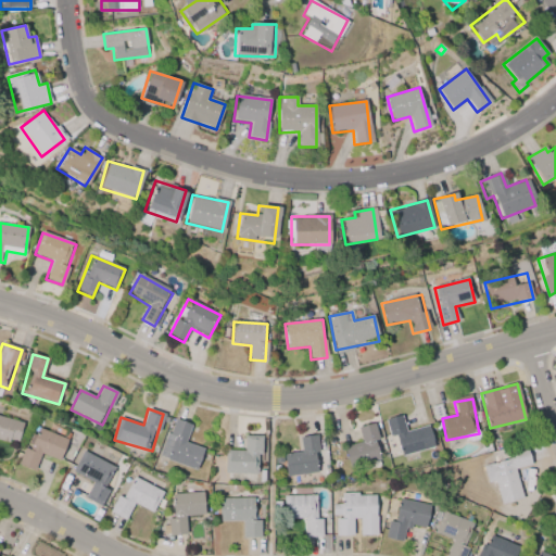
[(23,422),(0,416),(0,440),(17,444),(23,422)]
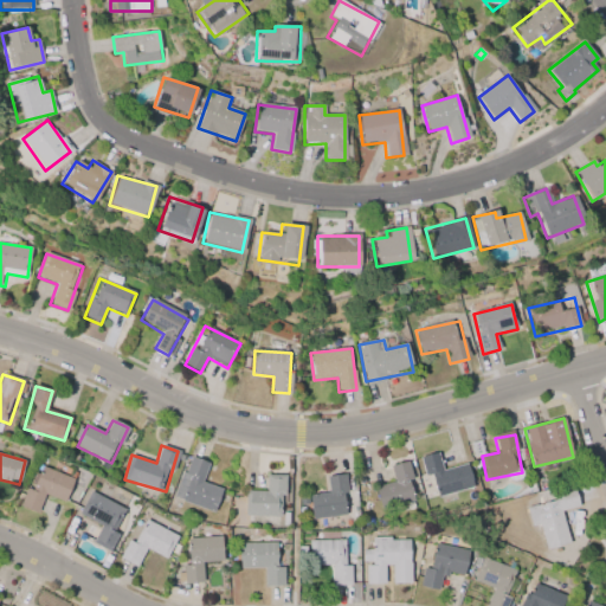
[(433,497),(474,489),(468,465),(443,470),(439,455),(425,458),(433,497)]
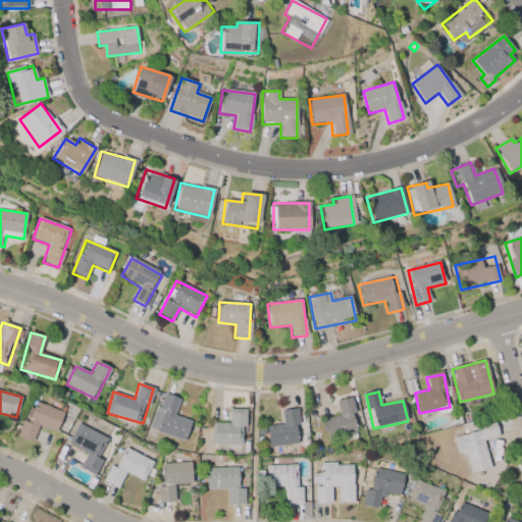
[(191,422),(173,416),(179,399),(164,394),(152,430),(185,440),(191,422)]
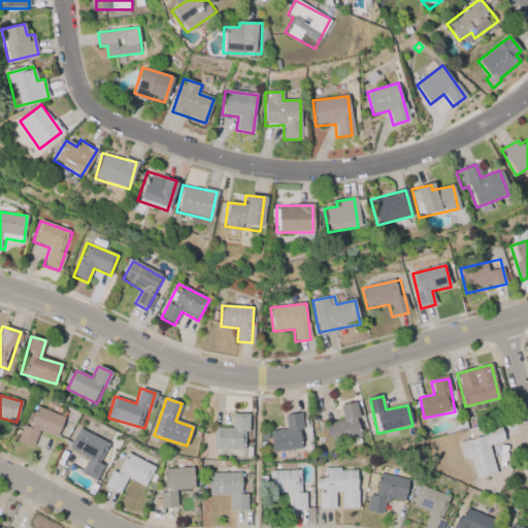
[(328,425),(332,443),(364,436),(356,402),(340,406),(344,421),(328,425)]
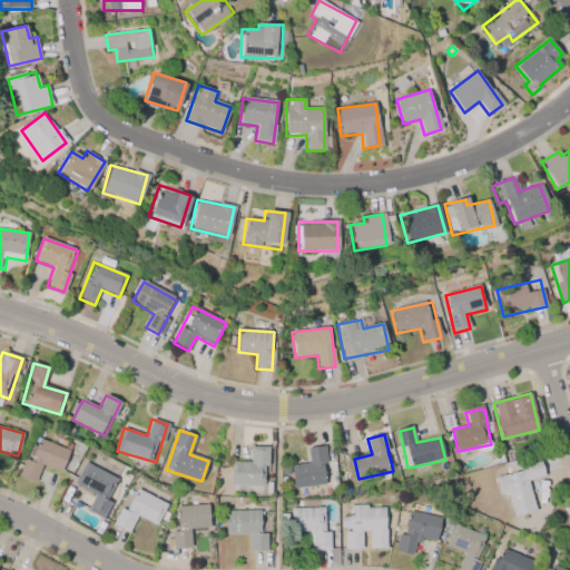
[(20,478),(35,483),(42,465),(61,472),(70,451),(37,438),(20,478)]
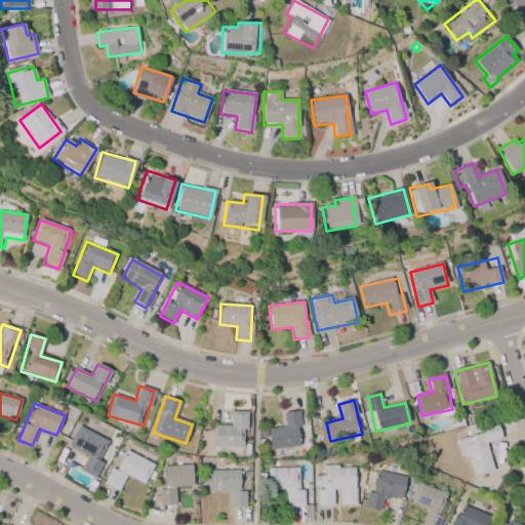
[(269,430),(270,450),(303,447),(299,411),(284,413),(285,428),(269,430)]
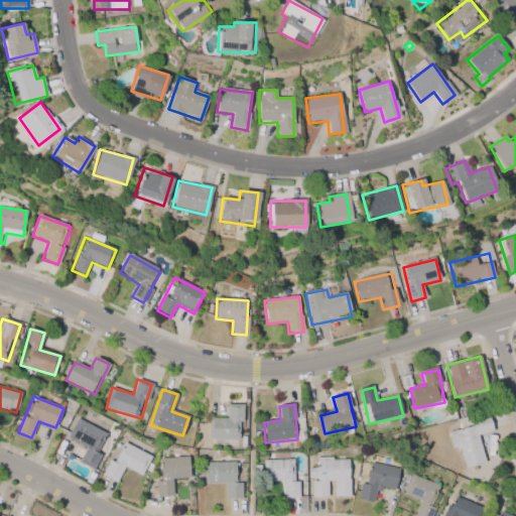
[(211,440),(242,440),(242,405),(227,405),(227,419),(211,419),(211,440)]
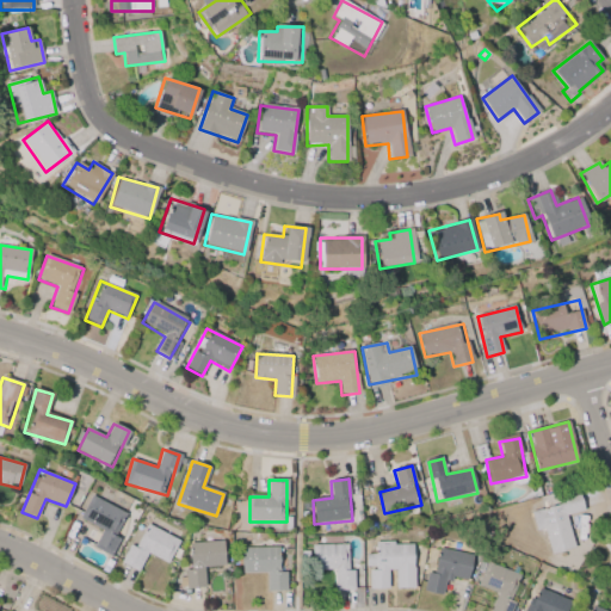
[(562,505),(532,512),(536,531),(545,529),(551,555),(574,550),(567,516),(584,512),(580,494),(561,498),(562,505)]
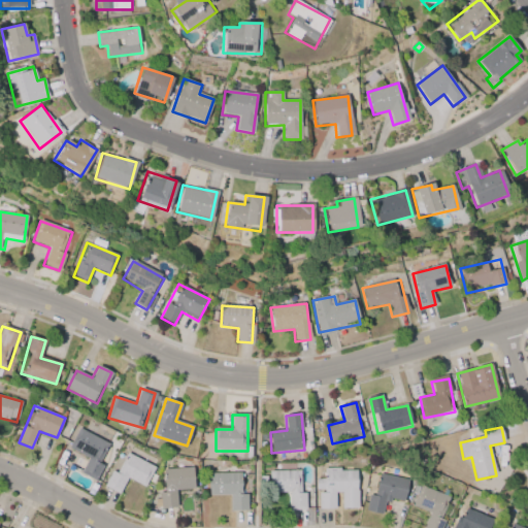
[(96,480),(111,444),(78,430),(70,450),(89,458),(81,473),(96,480)]
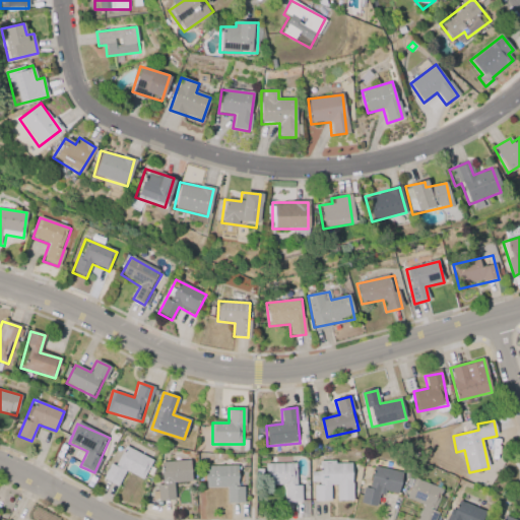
[(104,480),(117,488),(126,471),(142,480),(152,461),(123,445),(104,480)]
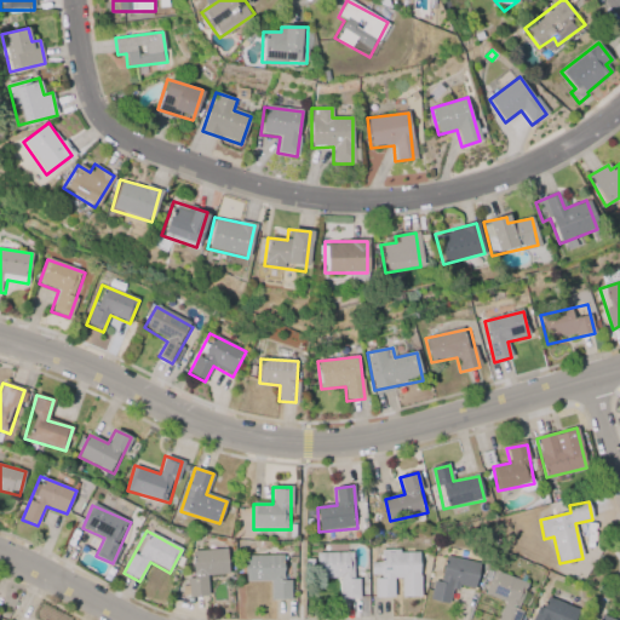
[(228,575),(227,551),(190,551),(190,598),(207,598),(207,575),(228,575)]
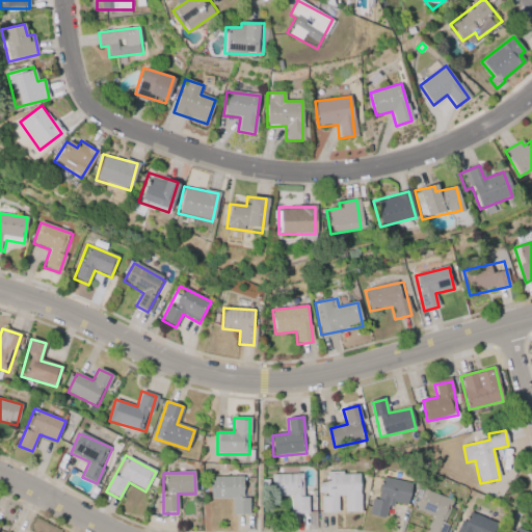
[(361,513),(361,473),(326,474),(326,498),(321,498),(322,513),(341,513),(361,513)]
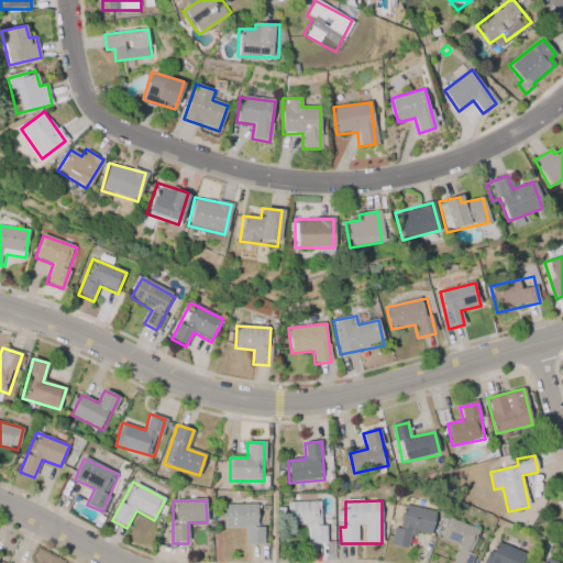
[(309,527),(309,544),(324,544),(324,503),(288,503),(288,527),(309,527)]
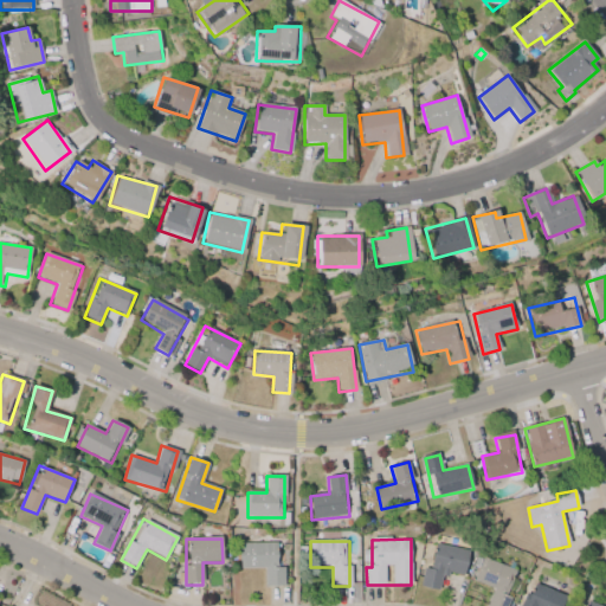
[(239,569),(264,569),(264,588),(282,588),(282,545),(239,545),(239,569)]
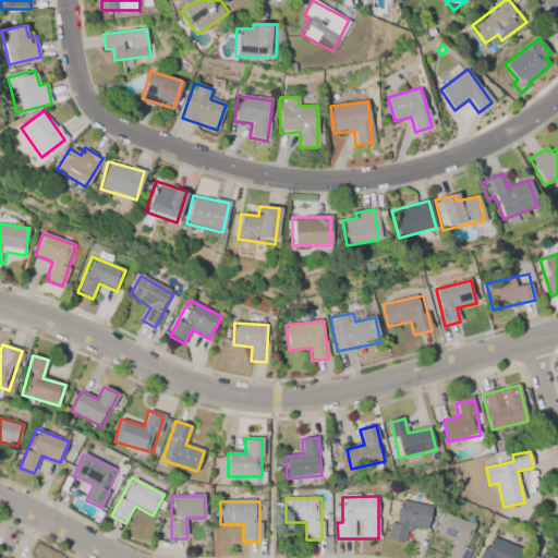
[(387,542),(404,544),(407,528),(427,531),(432,508),(399,502),(396,524),(390,523),(387,542)]
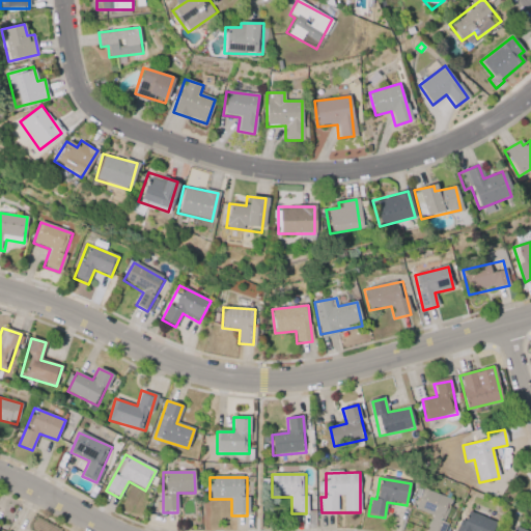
[(417,510),(434,516),(427,530),(443,530),(454,502),(424,490),(417,510)]
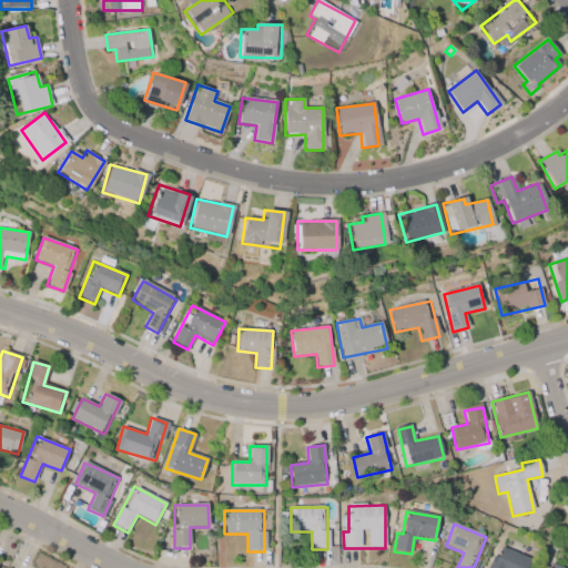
[(489,567),(526,567),(533,550),(498,540),(489,567)]
